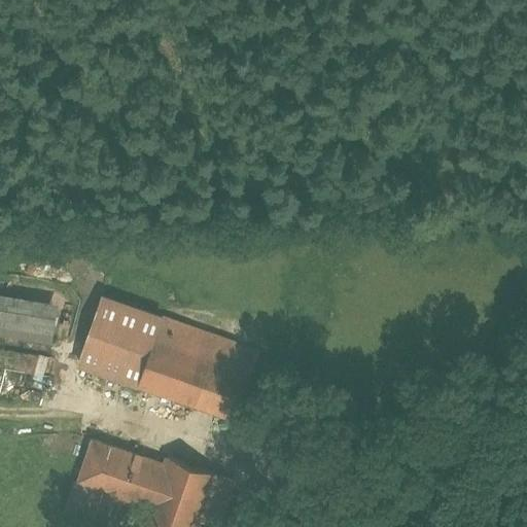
[(55,303),(0,293),(0,337),(47,345),(55,303)]
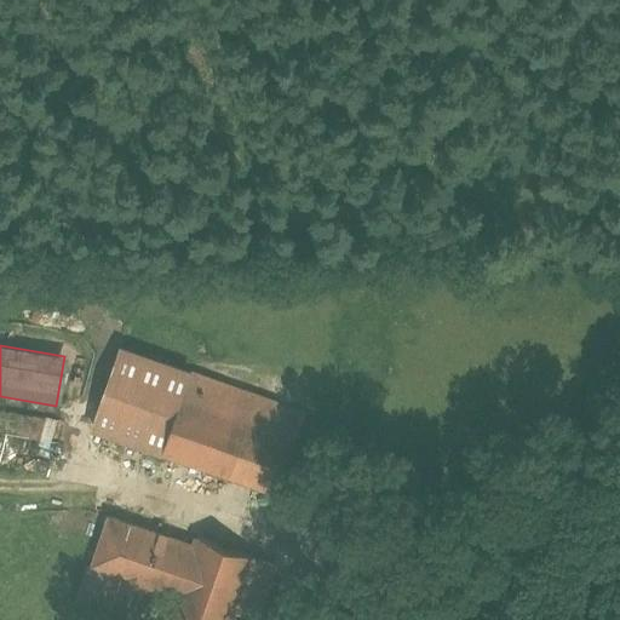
[(91,428),(167,457),(197,375),(122,346),(91,428)]
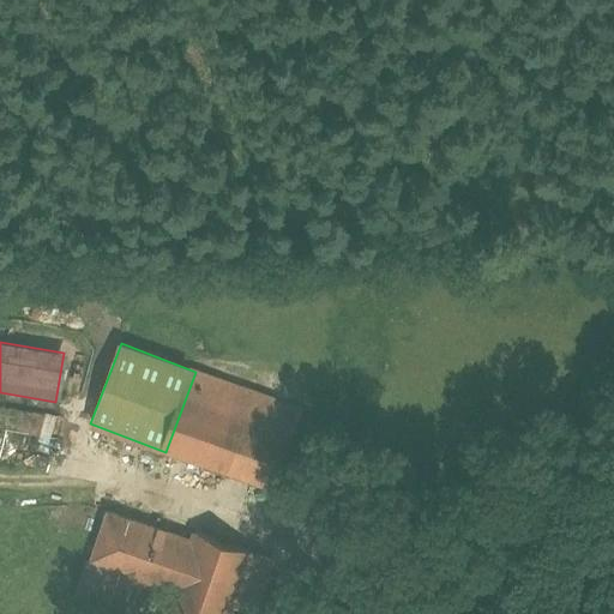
[(301,411),(196,372),(166,452),(271,492),(290,440),(301,411)]
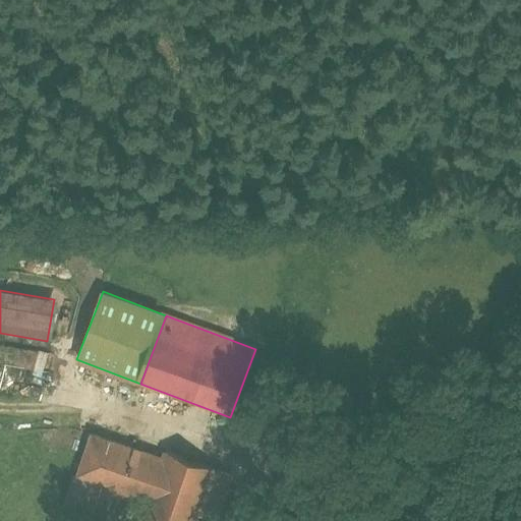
[(126,497),(143,503),(138,517),(151,520),(191,520),(209,466),(160,451),(158,456),(84,433),(70,480),(99,488),(94,505),(121,513),(126,497)]
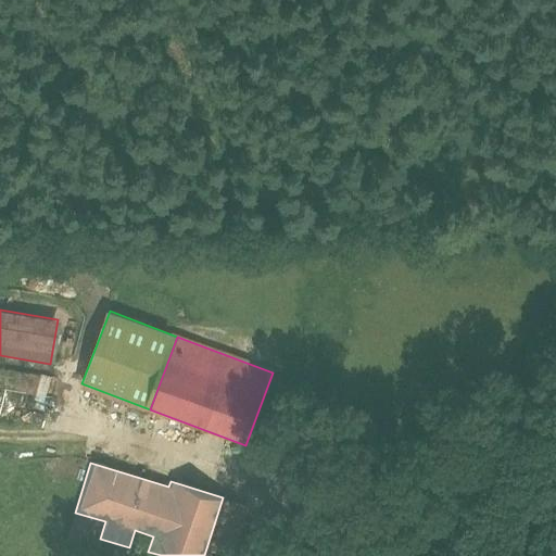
[(100,539),(105,521),(75,513),(65,543),(97,553),(100,539)]
